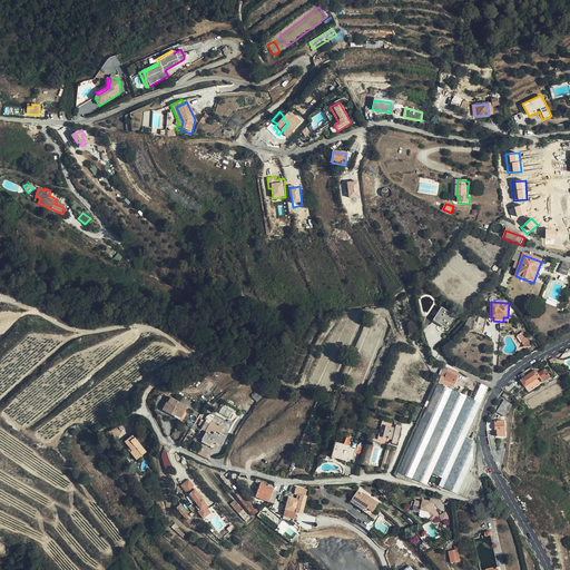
[(445,328),(453,317),(441,310),(433,321),(445,328)]
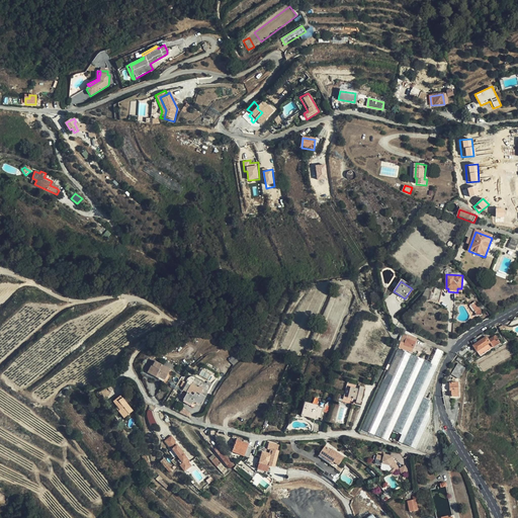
[(430,286),(424,292),(430,294),(429,301),(439,305),(443,289),(430,286)]
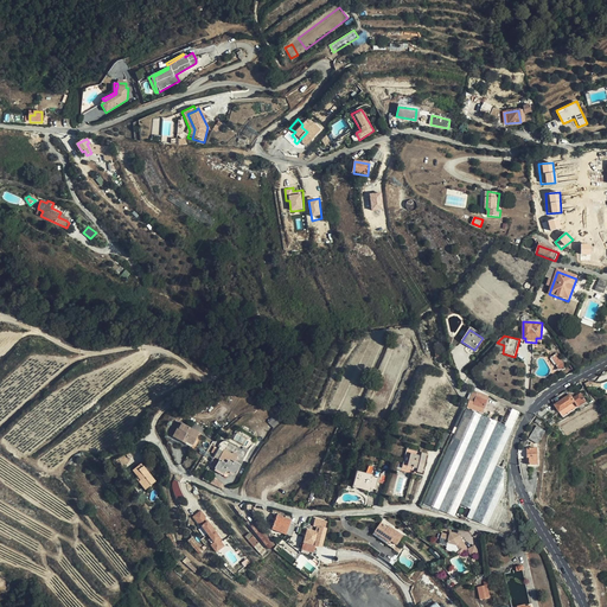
[(563,371),(563,369),(563,365),(560,360),(555,355),(550,358),(556,368),(556,371),(563,371)]
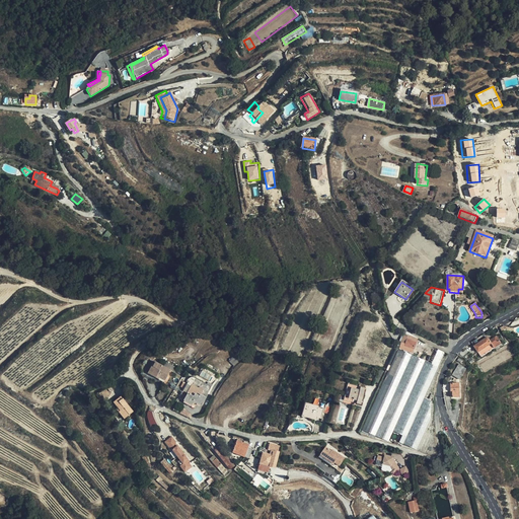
[(482,315),(488,310),(484,304),(478,308),(482,312),(482,315)]
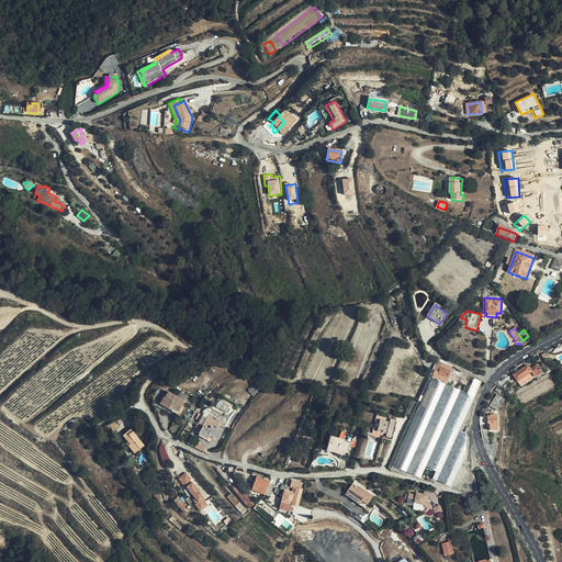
[(437,362),(434,374),(448,379),(452,367),(437,362)]
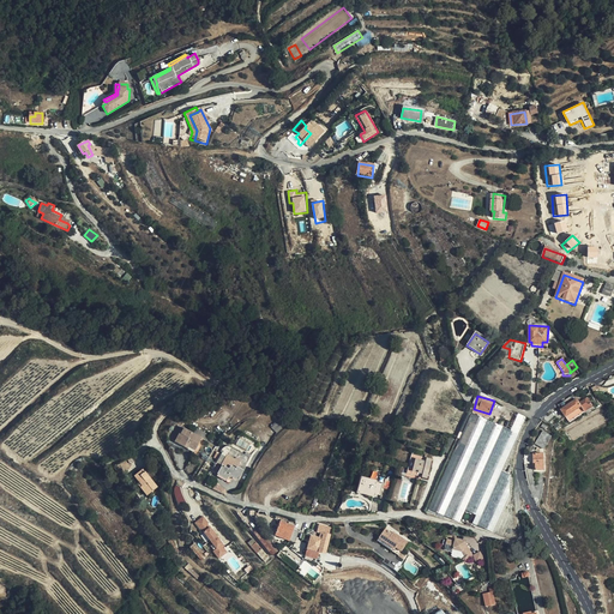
[(584,415),(593,409),(588,401),(579,405),(577,401),(561,411),(569,422),(583,414),(584,415)]
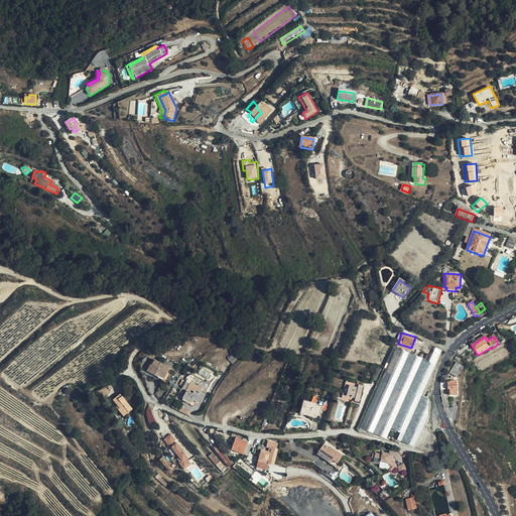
[(391,428),(421,358),(396,347),(361,428),(386,439),(391,428)]
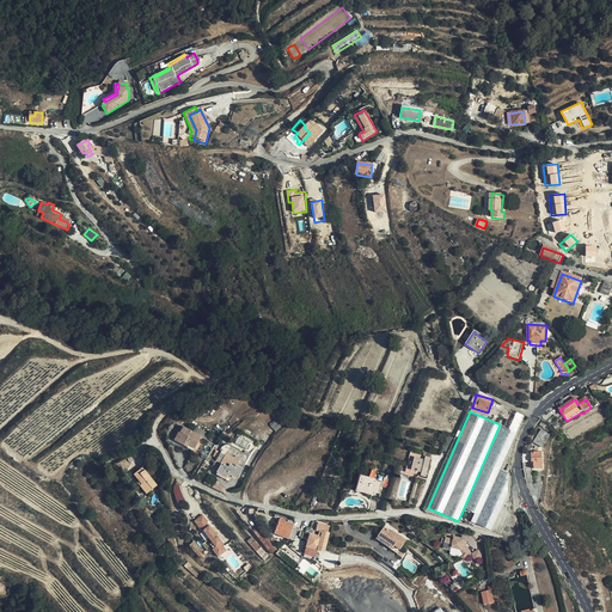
[(476,525),(500,470),(524,416),(516,414),(510,429),(500,424),(464,508),(475,513),(471,522),(476,525)]
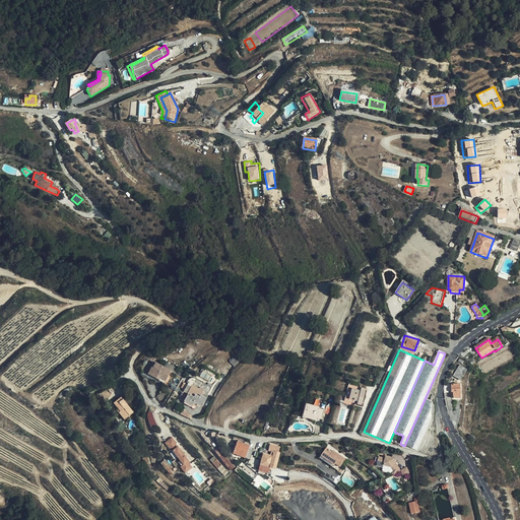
[(171,369),(154,362),(152,367),(155,368),(152,375),(157,378),(158,376),(168,379),(171,369)]
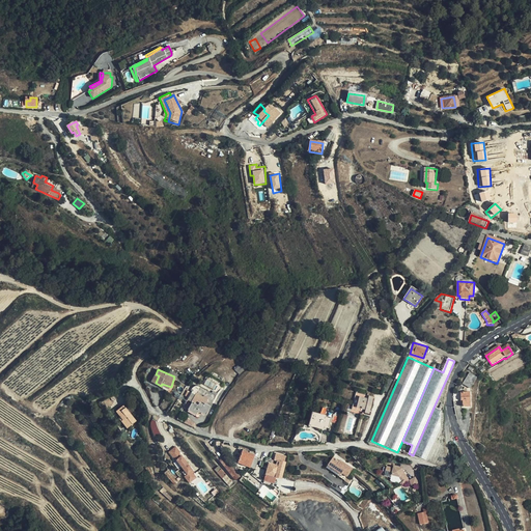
[(469,387),(474,376),(465,372),(459,382),(469,387)]
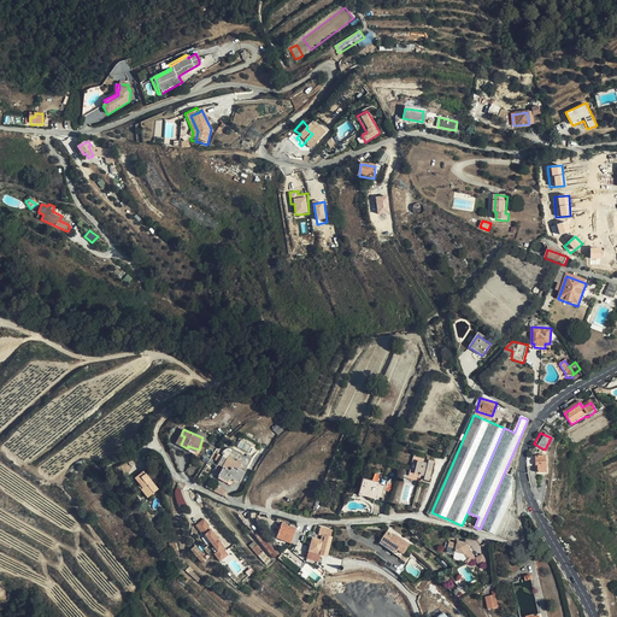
[(547,456),(528,456),(528,459),(528,465),(538,465),(538,472),(548,472),(547,456)]
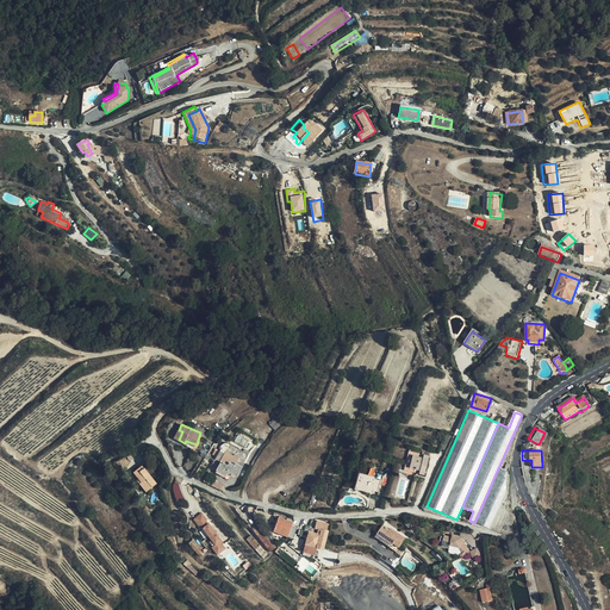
[(424,477),(429,458),(409,453),(404,471),(424,477)]
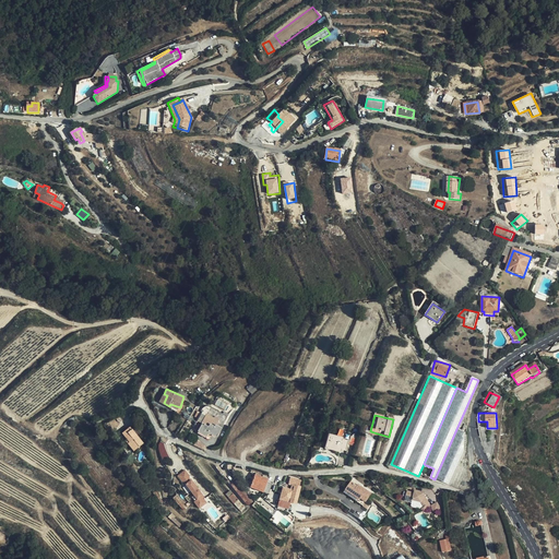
[(197,424),(198,424),(201,426),(204,419),(205,418),(201,416),(200,417),(197,424)]
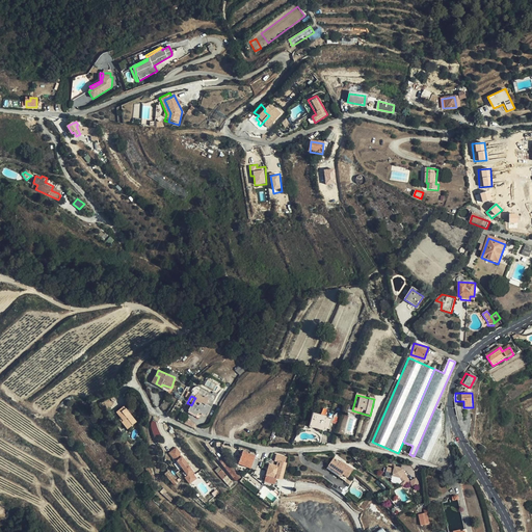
[(194,399),(191,405),(198,408),(200,406),(201,404),(202,402),(201,402),(194,399)]
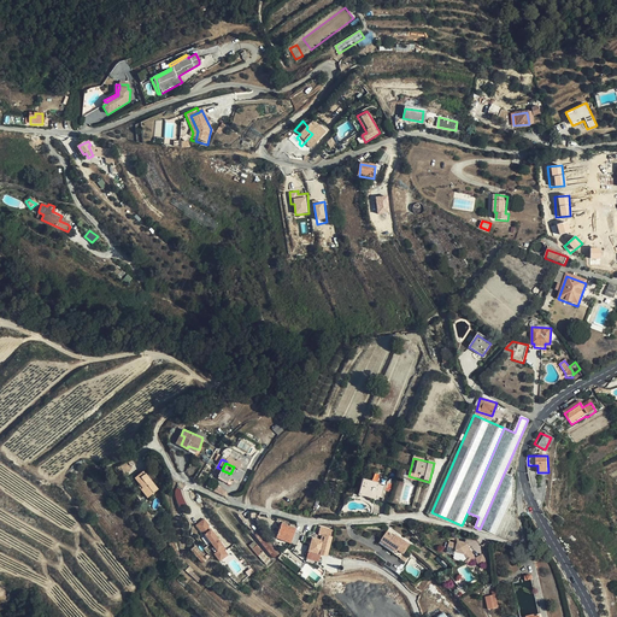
[(230,474),(222,470),(217,479),(229,485),(231,480),(240,485),(245,476),(238,472),(238,474),(231,471),(230,474)]
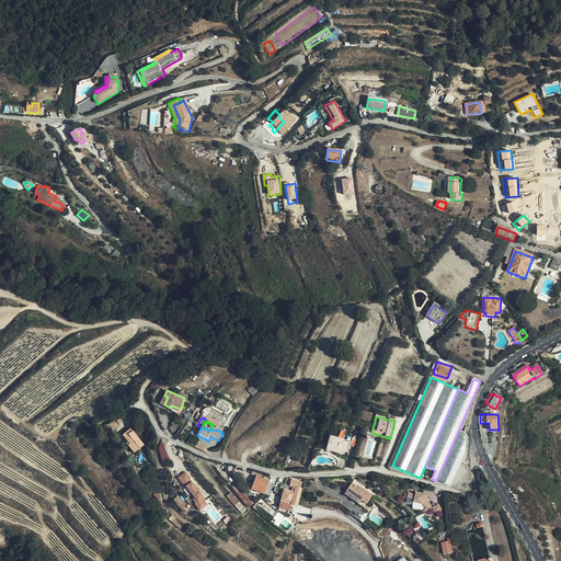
[(127,447),(132,451),(134,455),(142,445),(137,438),(133,433),(129,430),(123,436),(129,445),(127,447)]
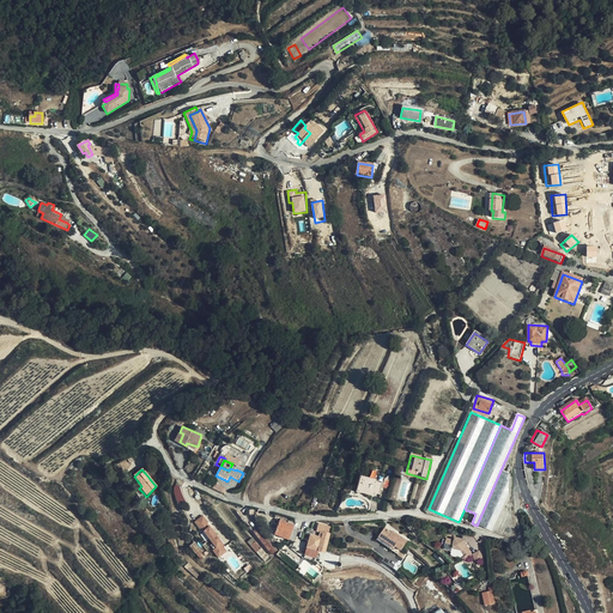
[(509,475),(501,471),(477,526),(492,533),(509,495),(509,475)]
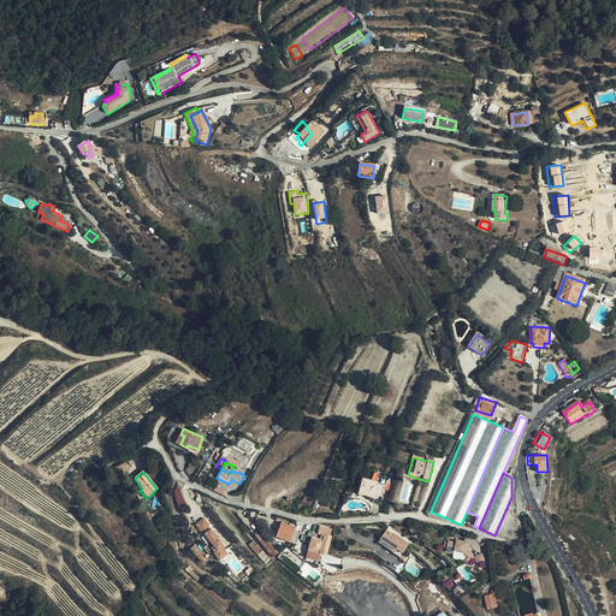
[(377,484),(362,480),(359,495),(377,498),(375,499),(380,501),(383,489),(377,486),(377,484)]
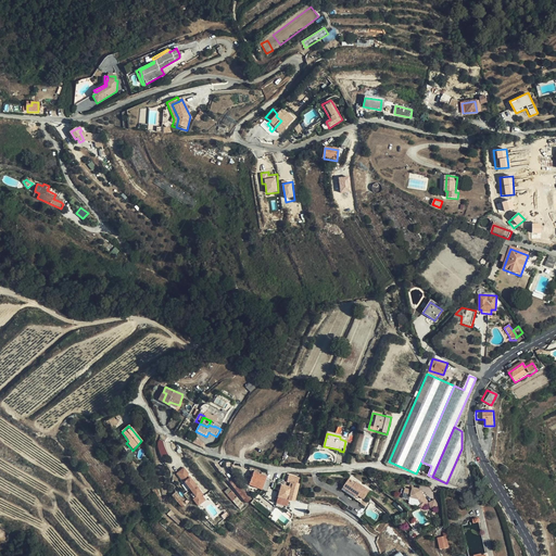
[(225,515),(178,457),(166,467),(213,525),(225,515)]
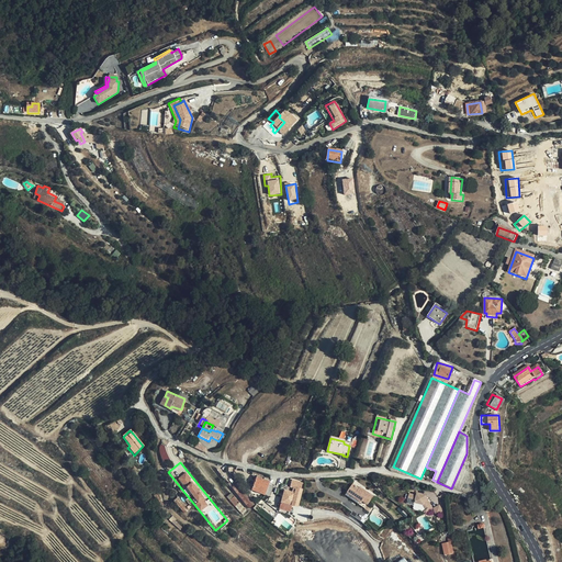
[(266,493),(268,483),(269,481),(256,476),(251,490),(266,493)]
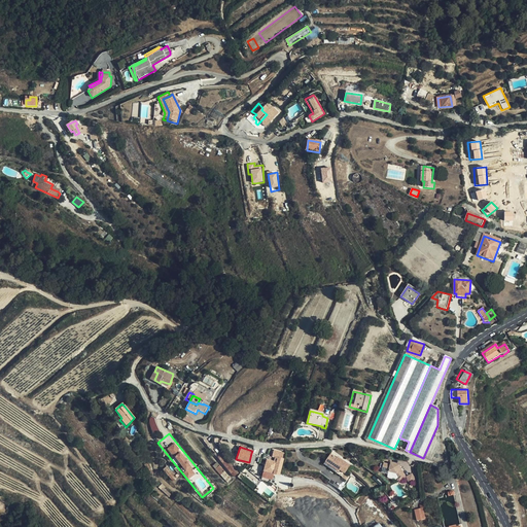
[(265,460),(262,470),(273,473),(278,476),(283,460),(281,459),(282,453),(273,450),(271,456),(274,457),(274,459),(275,459),(274,463),(265,460)]
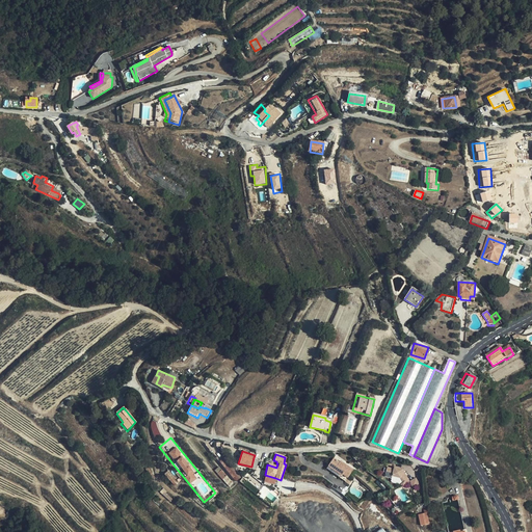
[(237,482),(242,477),(225,456),(220,460),(237,482)]
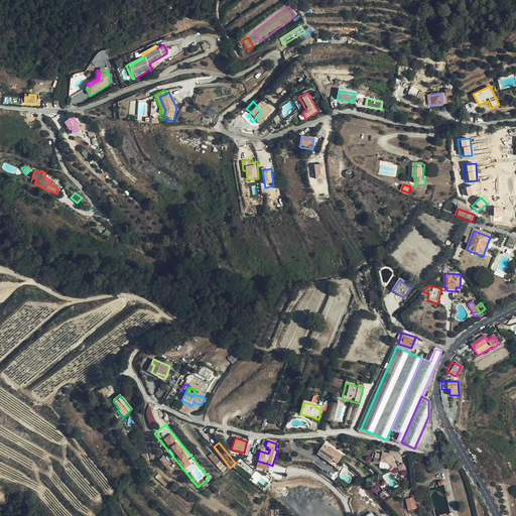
[(325,443),(319,452),(333,461),(334,460),(339,463),(344,455),(332,446),(331,447),(325,443)]
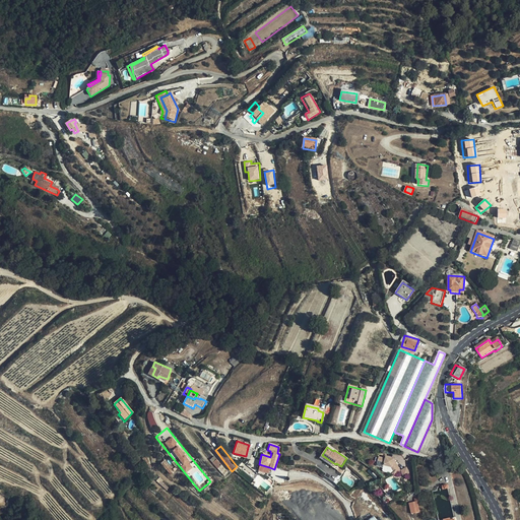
[(335,464),(322,455),(320,457),(338,469),(341,466),(336,463),(335,464)]
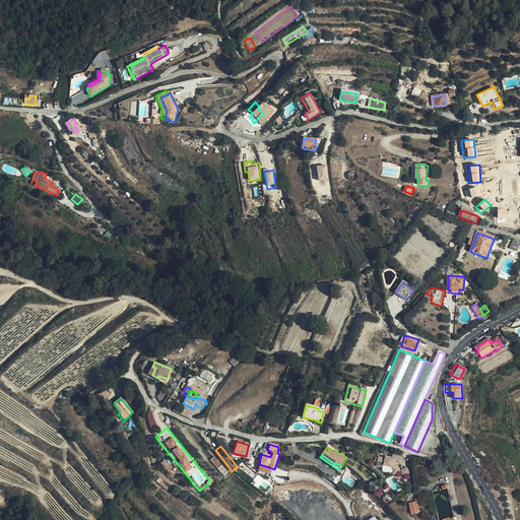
[(393,458),(390,457),(389,459),(388,458),(381,457),(379,463),(391,466),(397,475),(402,471),(402,470),(393,458)]
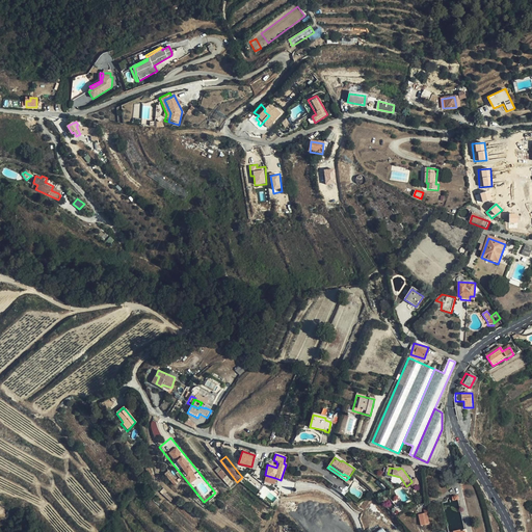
[(232,483),(220,470),(216,474),(229,486),(232,483)]
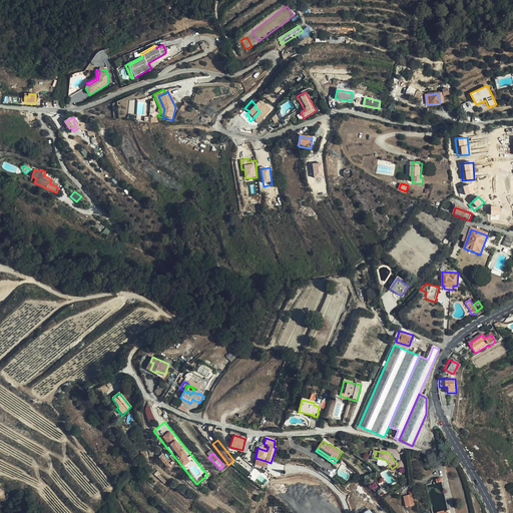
[(173,466),(163,454),(159,458),(168,470),(173,466)]
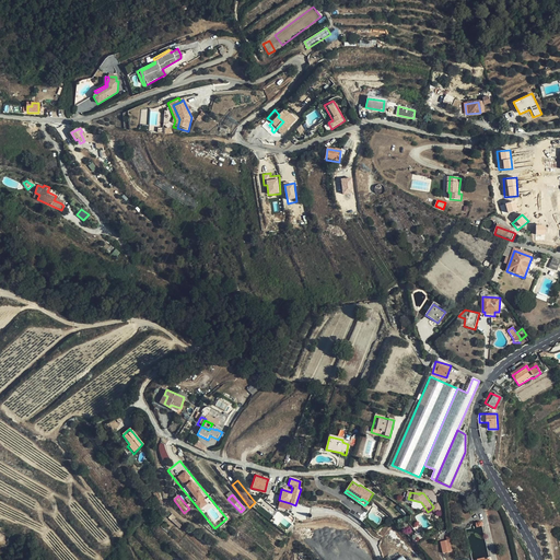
[(421,502),(408,499),(408,501),(421,504),(427,513),(428,512),(421,502)]
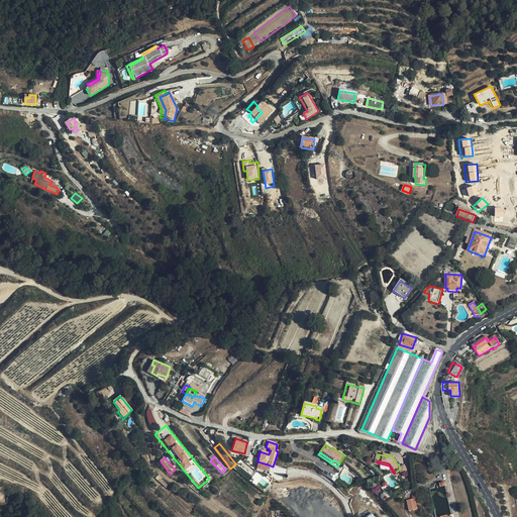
[(268,464),(257,461),(255,468),(267,471),(268,464)]
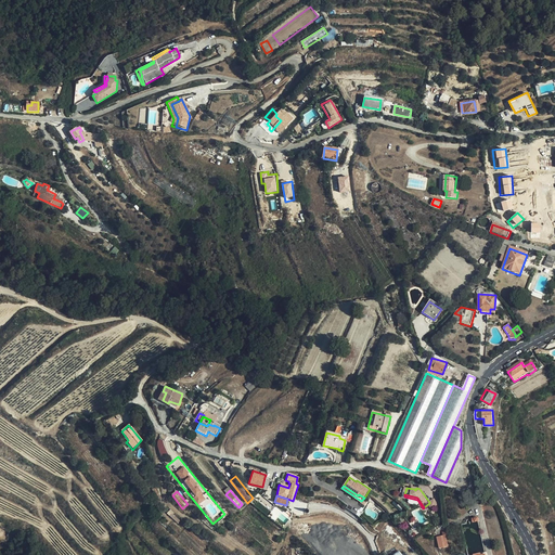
[(435,499),(429,502),(429,503),(433,508),(439,504),(435,499)]
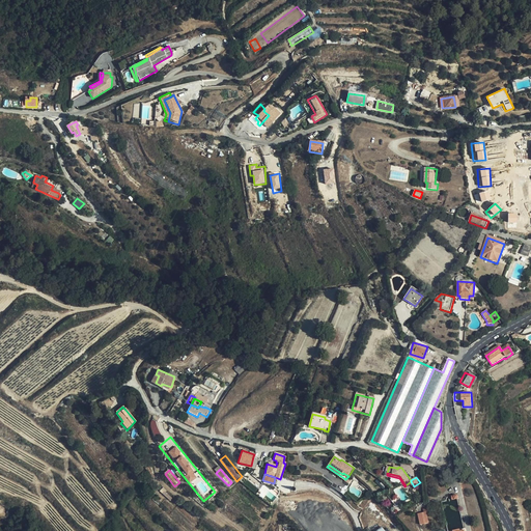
[(418,513),(421,524),(429,523),(427,511),(418,513)]
